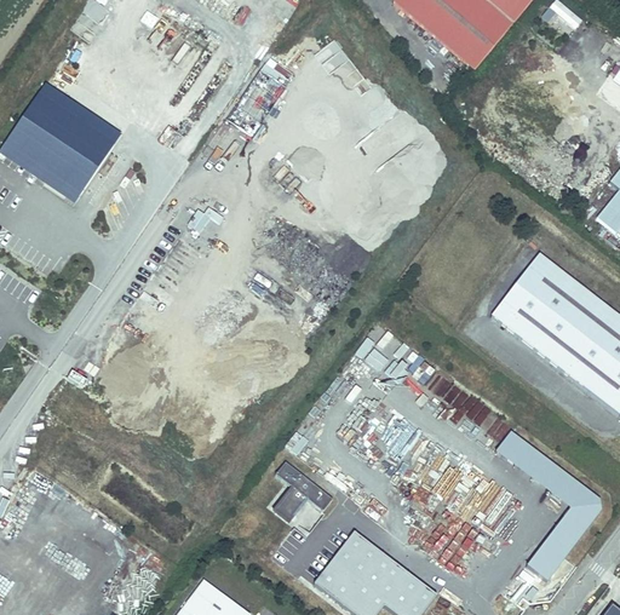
[(277,0),(270,12),(285,21),(297,0),(277,0)]
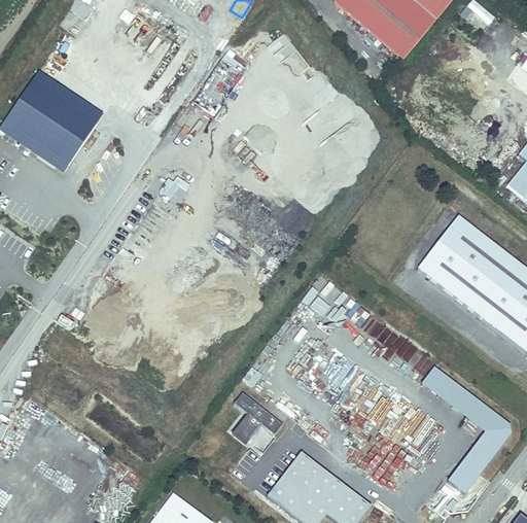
[(400,56),(447,0),(332,0),(400,56)]
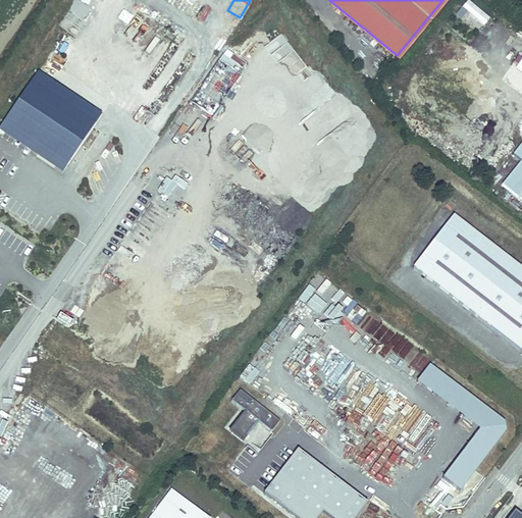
[(481,22),(489,13),(472,0),(463,0),(460,4),(481,22)]
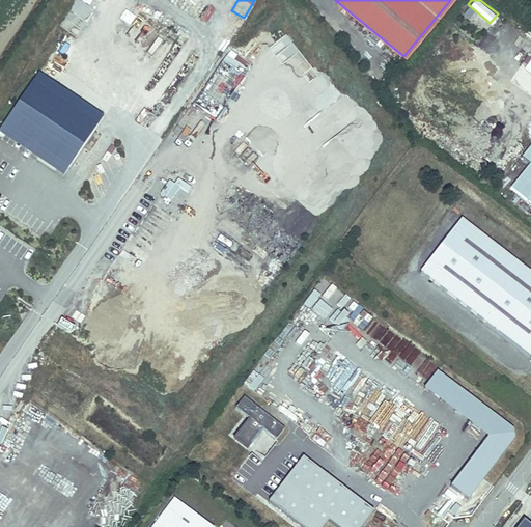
[(464,12),(457,21),(468,29),(474,21),(464,12)]
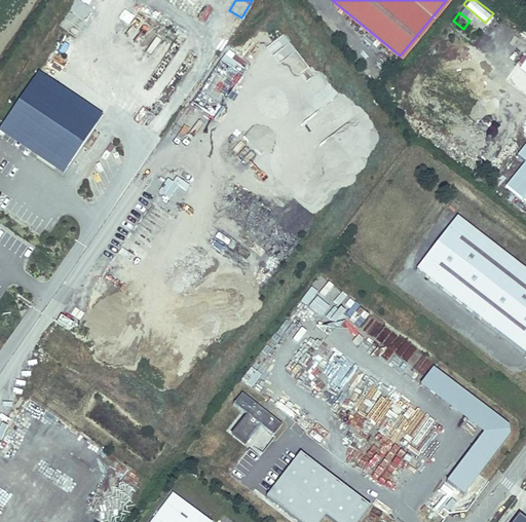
[(0,129),(62,173),(97,121),(34,77),(0,125),(0,129)]
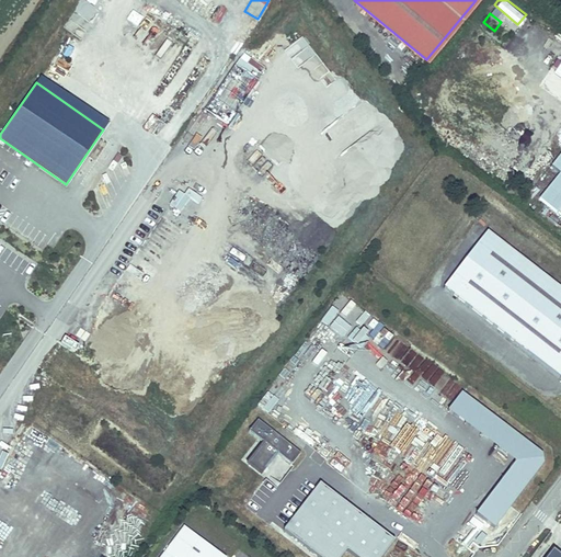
[(556,208),(560,201),(560,149),(552,161),(560,168),(539,195),(556,208)]
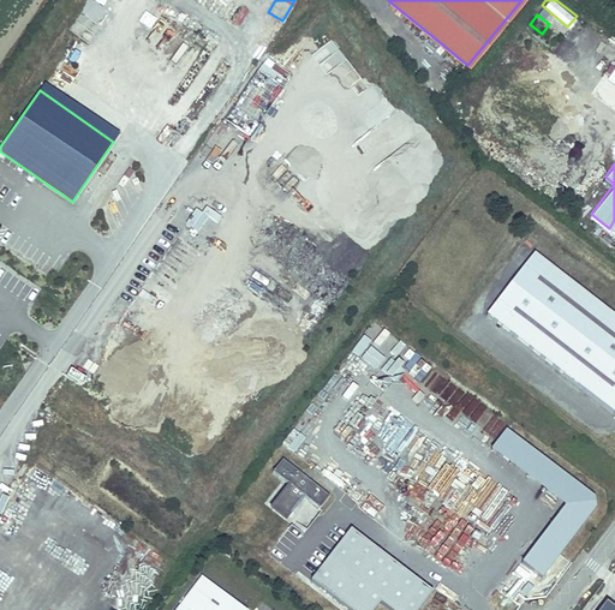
[(614,311),(535,250),(487,311),(614,410),(614,311)]
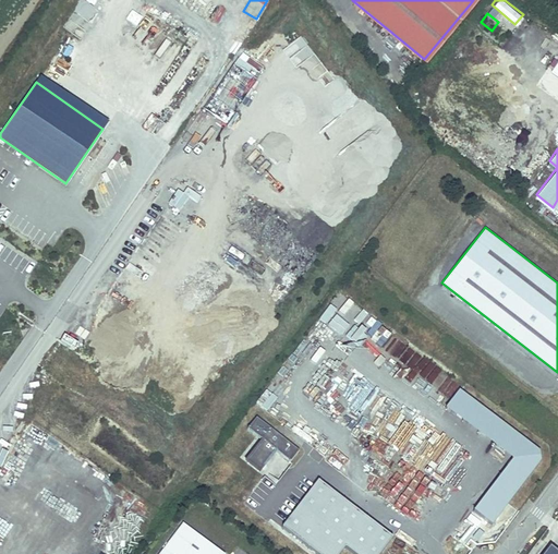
[(148,275),(152,269),(138,262),(135,267),(148,275)]
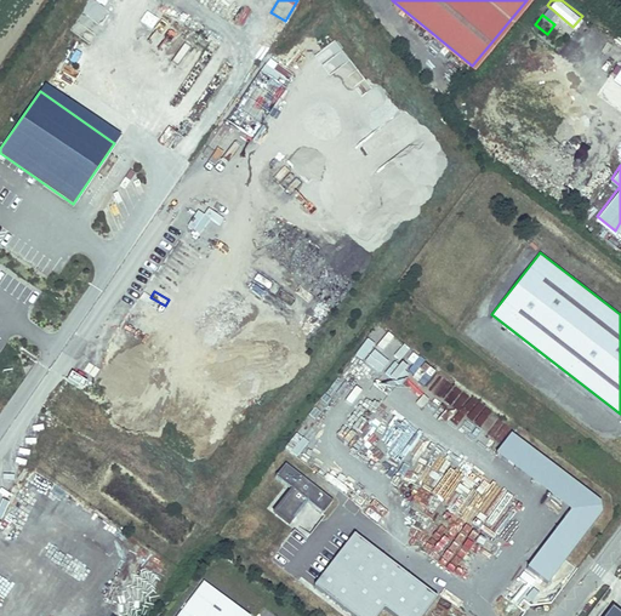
[(377,319),(355,351),(408,388),(417,375),(425,381),(438,363),(377,319)]
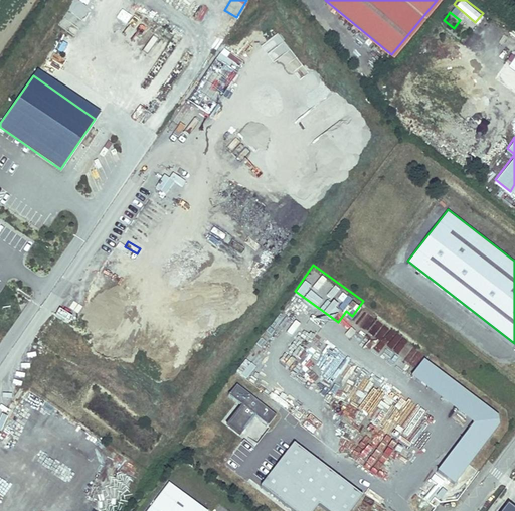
[(116,328),(111,339),(124,346),(130,335),(116,328)]
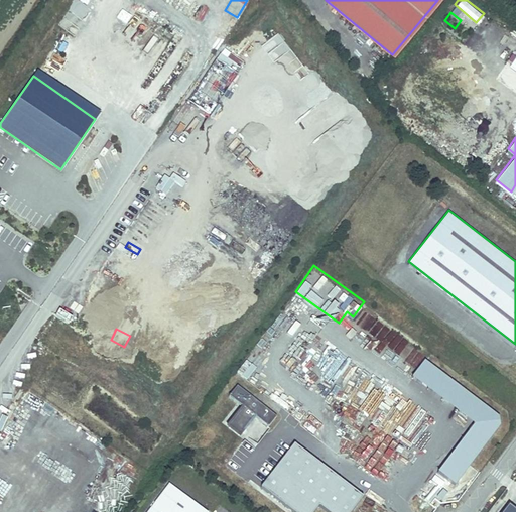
[(415,360),(403,378),(468,422),(433,472),(450,483),(497,416),(415,360)]
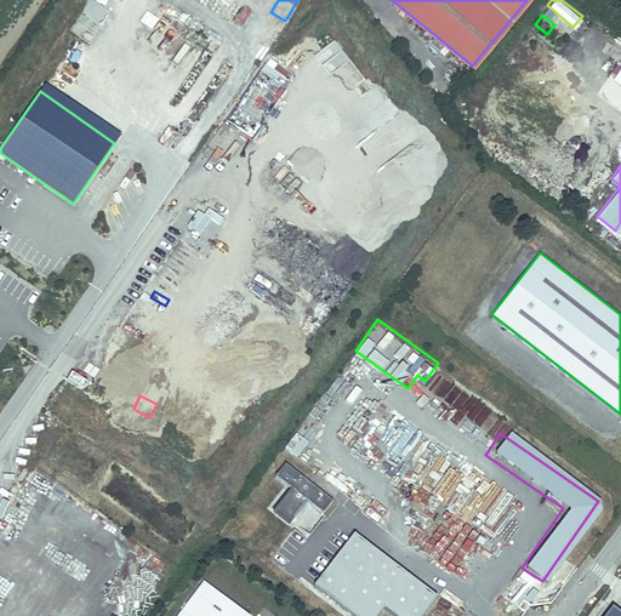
[(331,496),(285,460),(275,472),(294,485),(294,486),(285,497),(297,507),(306,495),(307,496),(322,508),(331,496)]
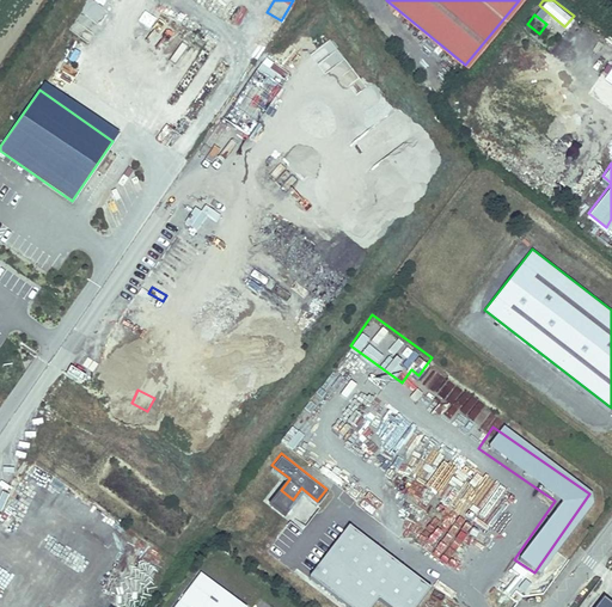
[(289,479),(289,478),(271,501),(285,512),(303,489),(301,488),(293,500),(281,490),(289,479)]
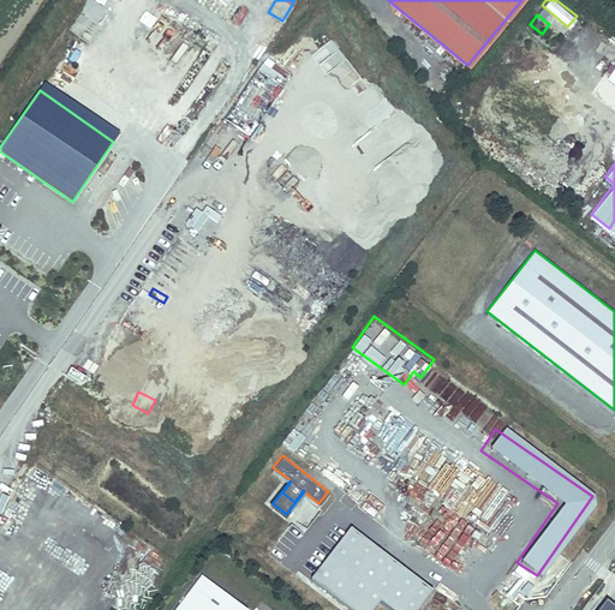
[(395,609),(417,609),(434,588),(352,526),(312,578),(354,609),(372,609),(382,599),(395,609)]
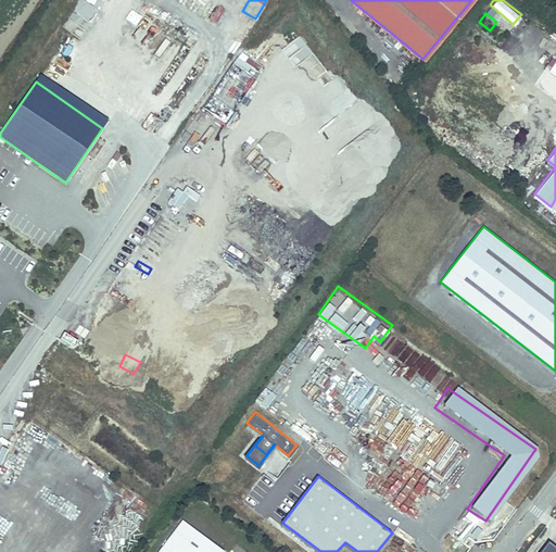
[(222,551),(224,550),(182,518),(156,551),(222,551)]
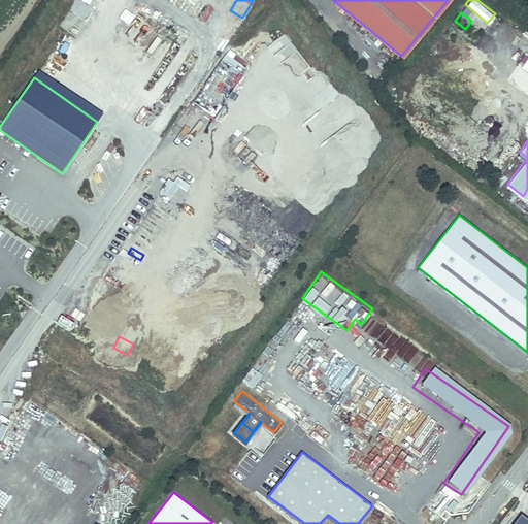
[(527,523),(527,519),(521,514),(512,523),(527,523)]
